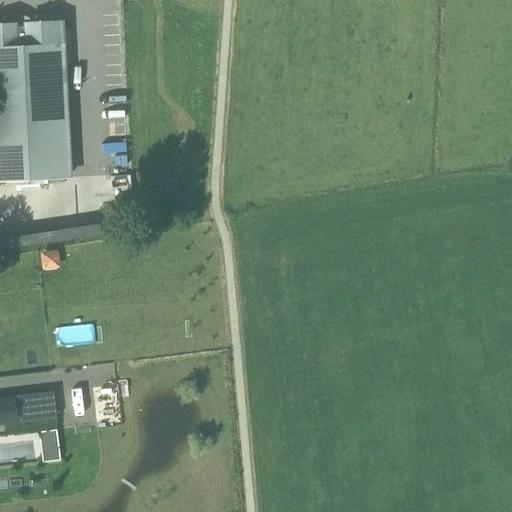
[(0,181),(67,178),(59,21),(27,23),(27,20),(11,21),(11,24),(0,24),(0,181)]
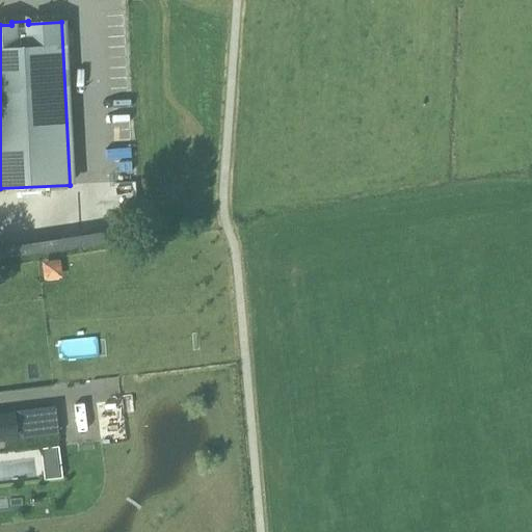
[(95,201),(106,198),(103,180),(91,181),(95,201)]
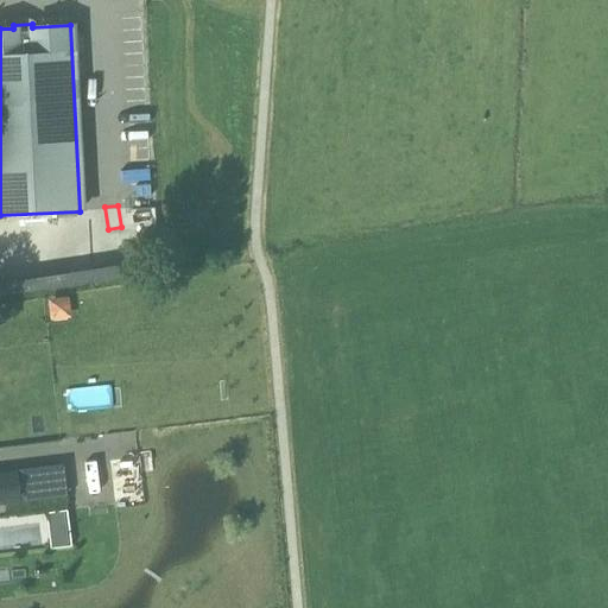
[(50,321),(70,317),(68,297),(46,301),(50,321)]
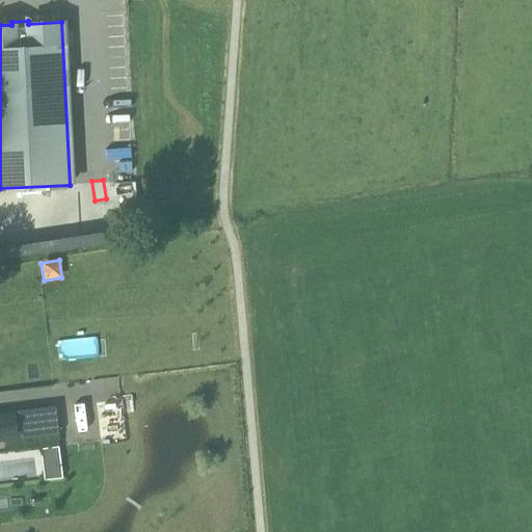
[(0,413),(0,442),(47,436),(58,435),(55,406),(43,408),(0,413)]
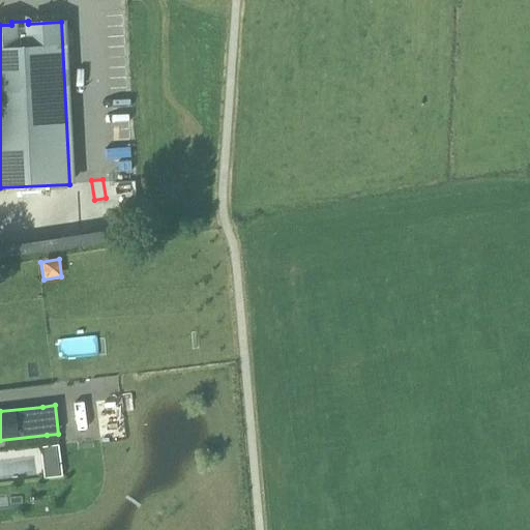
[(43,479),(61,477),(58,445),(39,447),(43,479)]
